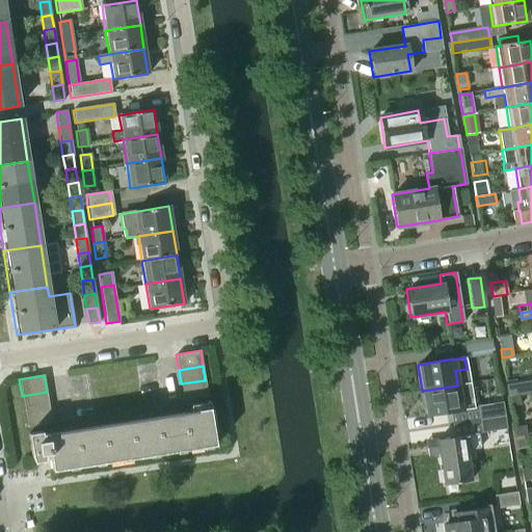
[(181,383),(183,400),(207,396),(205,380),(181,383)]
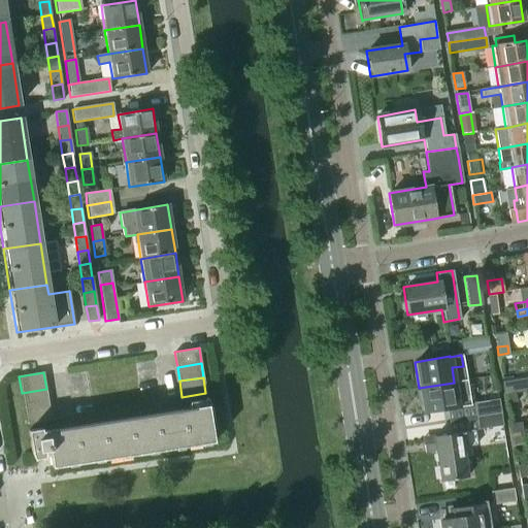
[(527,377),(502,383),(504,393),(506,393),(515,391),(527,389),(527,377)]
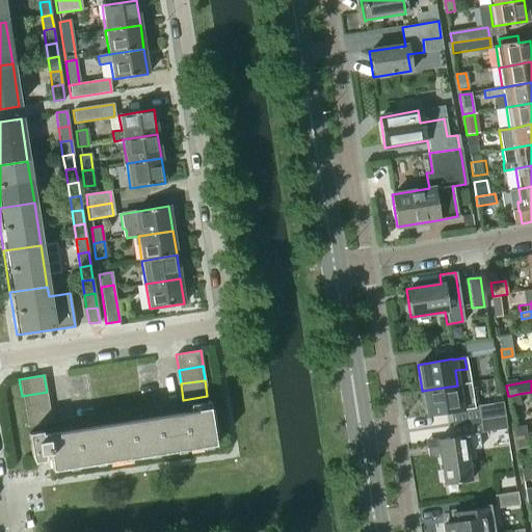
[(457,386),(422,391),(426,417),(451,414),(461,411),(461,410),(473,409),(471,398),(459,400),(457,386)]
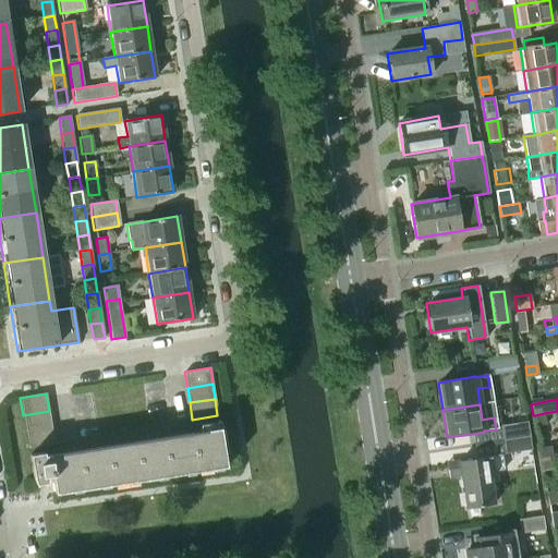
[(49,411),(23,415),(25,431),(51,427),(49,411)]
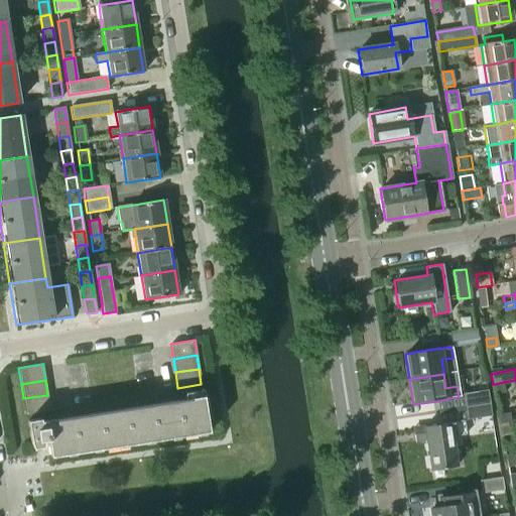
[(495,395),(505,393),(503,382),(495,384),(493,384),(495,395)]
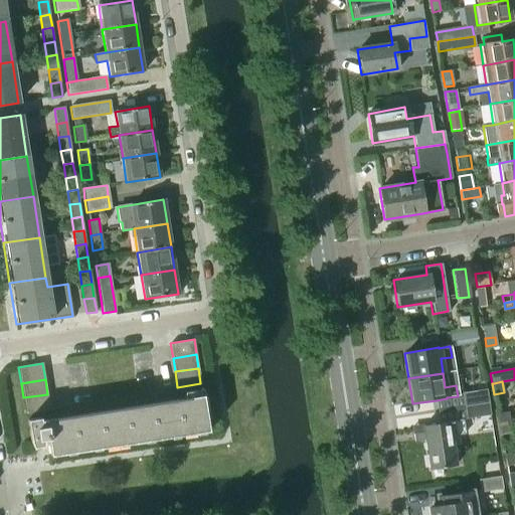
[(462,395),(464,407),(487,403),(485,390),(462,393),(462,395)]
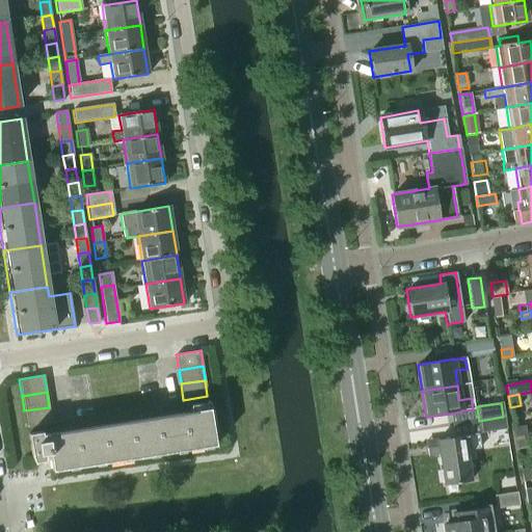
[(49,407),(24,410),(27,428),(51,424),(49,407)]
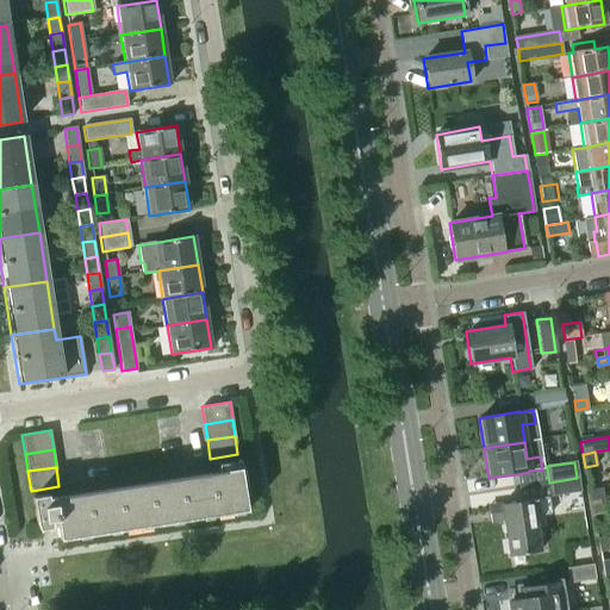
[(51,528),(51,521),(56,521),(60,540),(246,510),(240,468),(225,471),(226,478),(56,504),(55,497),(48,498),(48,496),(32,498),(36,523),(38,530),(51,528)]
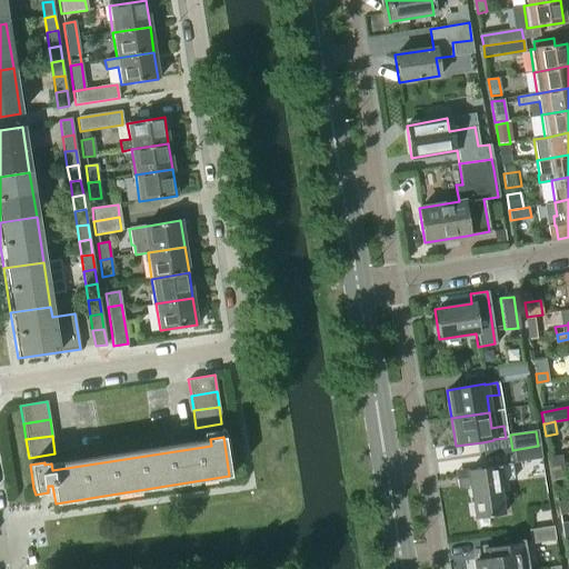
[(493,440),(482,442),(485,455),(512,450),(510,437),(506,438),(493,439),(493,440)]
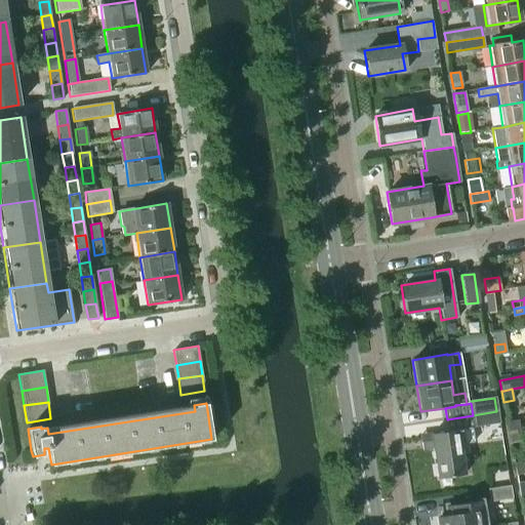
[(496,411),(473,415),(475,427),(498,423),(496,411)]
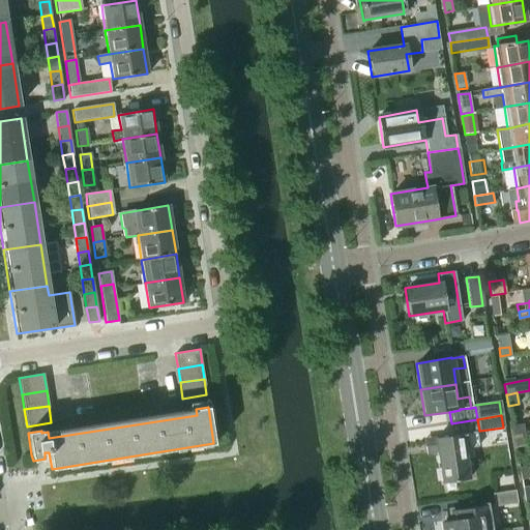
[(524,433),(523,424),(511,427),(513,435),(524,433)]
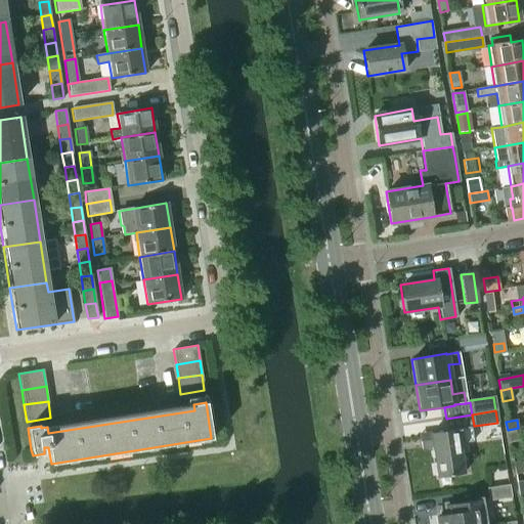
[(438,478),(440,485),(448,484),(448,476),(462,474),(457,443),(472,441),(469,427),(418,435),(421,448),(432,446),(436,478),(438,478)]
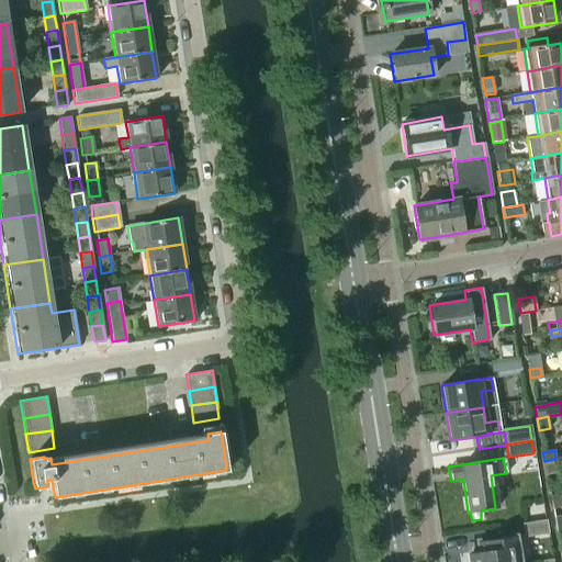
[(544,461),(546,470),(557,468),(555,459),(544,461)]
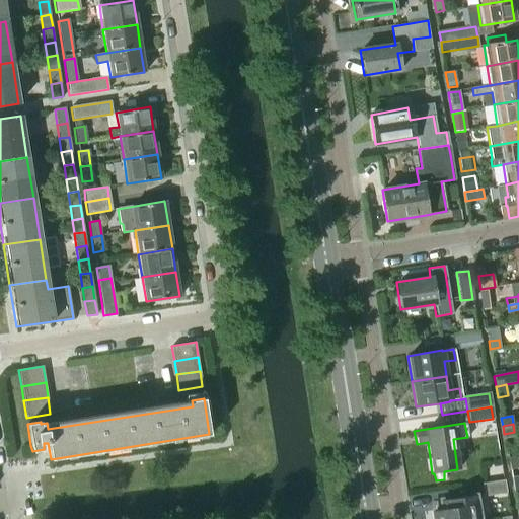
[(510,469),(518,467),(518,461),(518,456),(508,458),(510,469)]
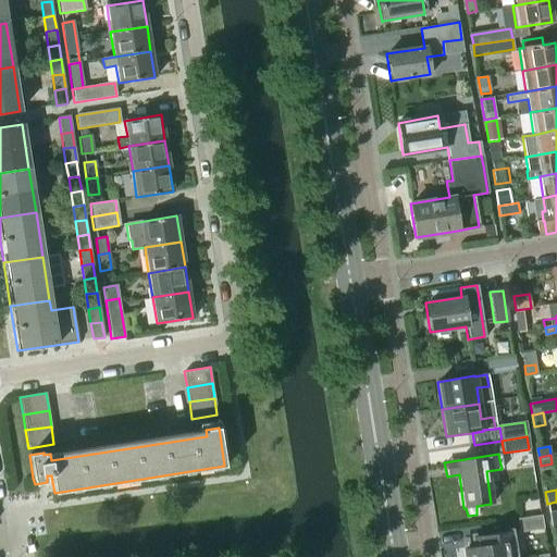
[(517,519),(519,532),(542,529),(540,516),(517,519)]
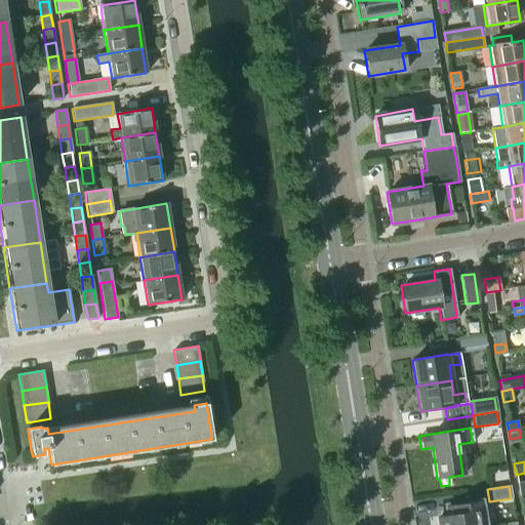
[(437,517),(438,524),(485,524),(482,500),(441,507),(442,516),(437,517)]
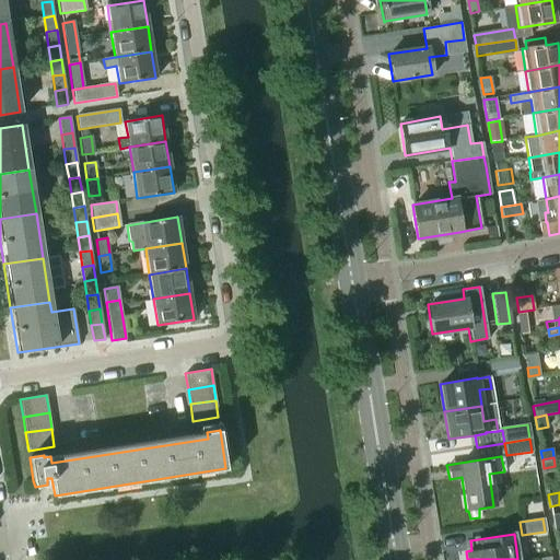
All buildings are outlined.
